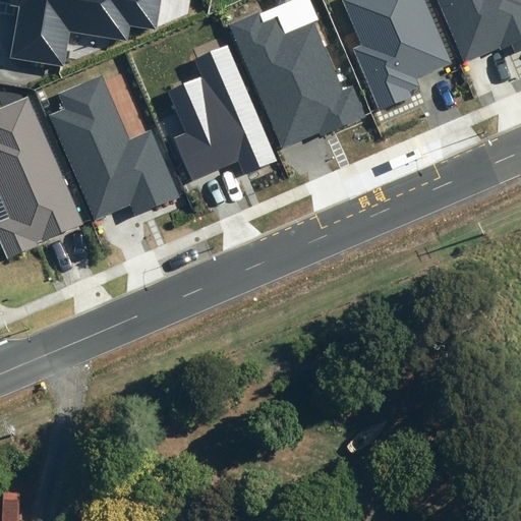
[(157,30),(161,0),(9,0),(9,6),(19,8),(12,57),(64,65),(69,32),(128,41),(131,25),(157,30)]
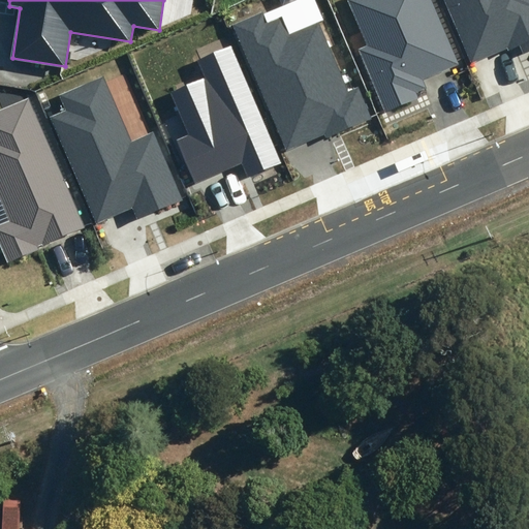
[(347,0),(366,44),(356,49),(383,113),(417,98),(414,92),(425,88),(422,80),(459,64),(431,0),(347,0)]
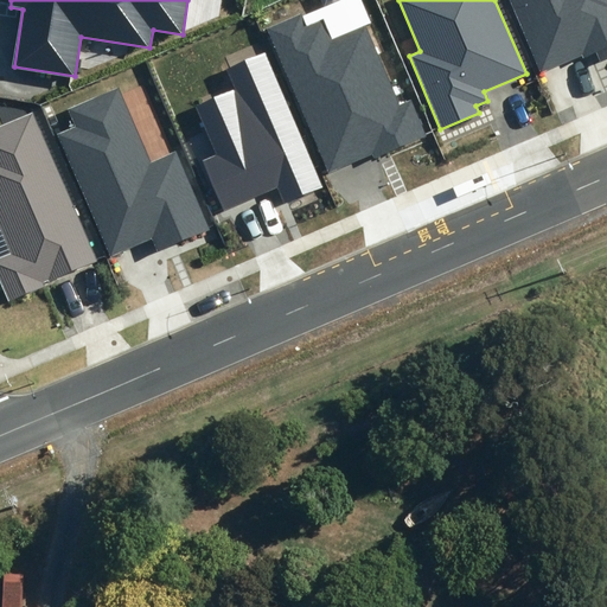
[(606,0),(510,0),(541,72),(582,56),(585,58),(596,52),(600,61),(606,57),(606,0)]
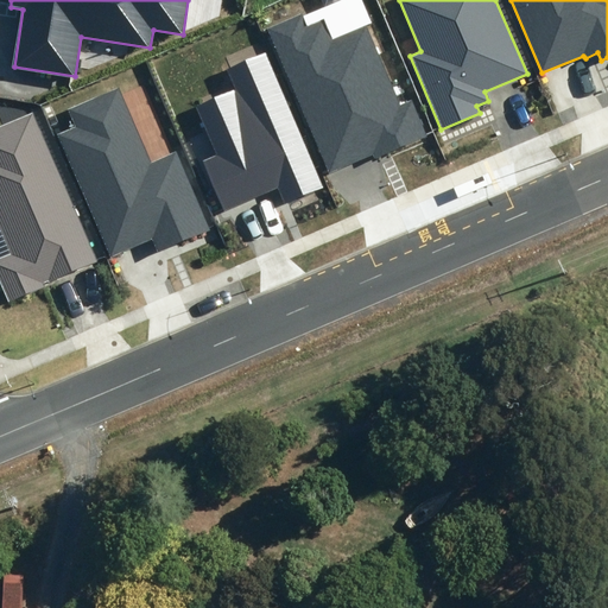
[(301,16),(267,29),(329,173),(373,154),(374,159),(428,137),(412,100),(400,105),(367,26),(333,40),(323,19),(305,26),(301,16)]
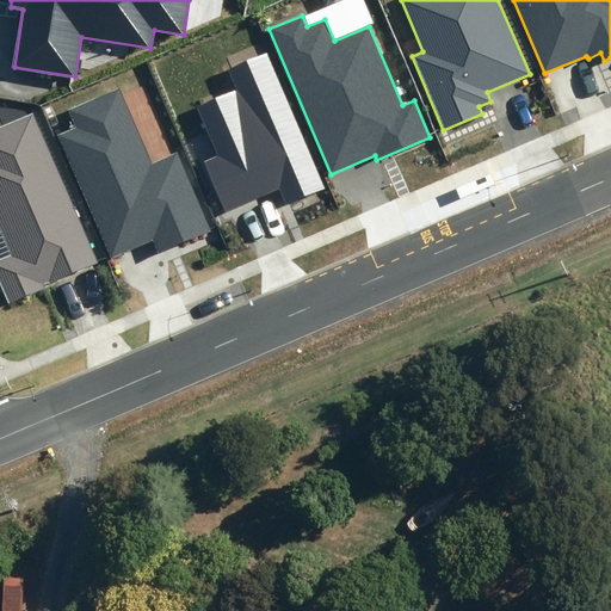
[(217,155),(204,161),(226,211),(279,189),(287,205),(323,189),(267,54),(227,71),(236,91),(197,106),(217,155)]
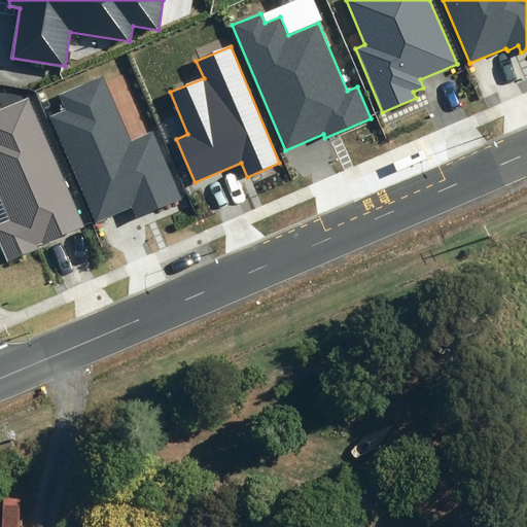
[(131,141),(103,76),(59,96),(65,110),(49,117),(95,222),(132,207),(136,218),(181,199),(152,132),(131,141)]
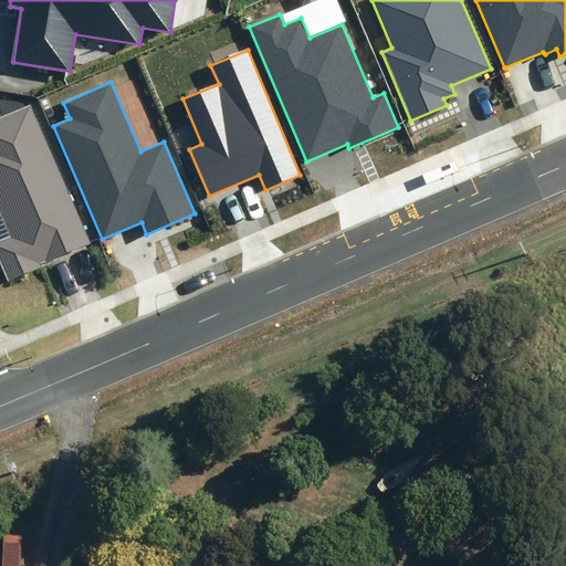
[(90,243),(29,105),(0,117),(0,215),(10,238),(0,241),(0,260),(8,279),(90,243)]
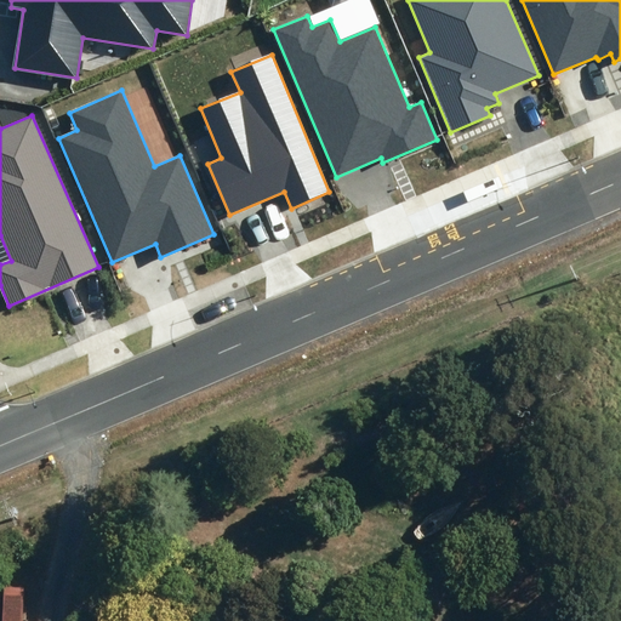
All buildings are outlined.
